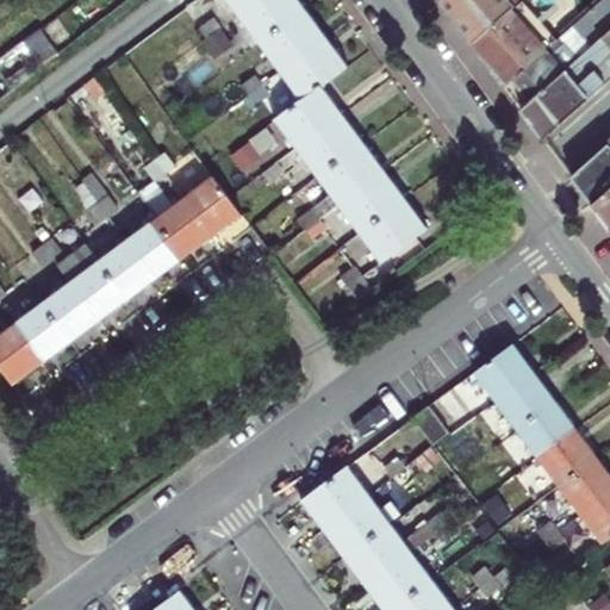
[(278,120),(342,207),(362,236),(385,265),(429,230),(324,87),(349,68),(299,0),(225,0),(303,103),(278,120)]
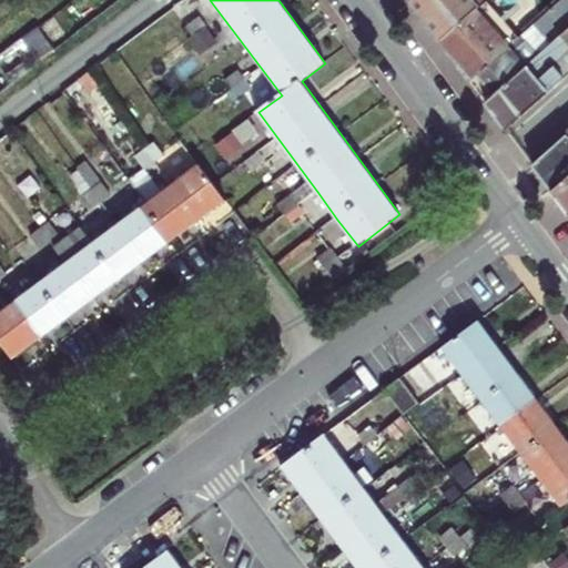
[(479,7),(487,0),(486,0),(413,0),(443,40),(479,7)]
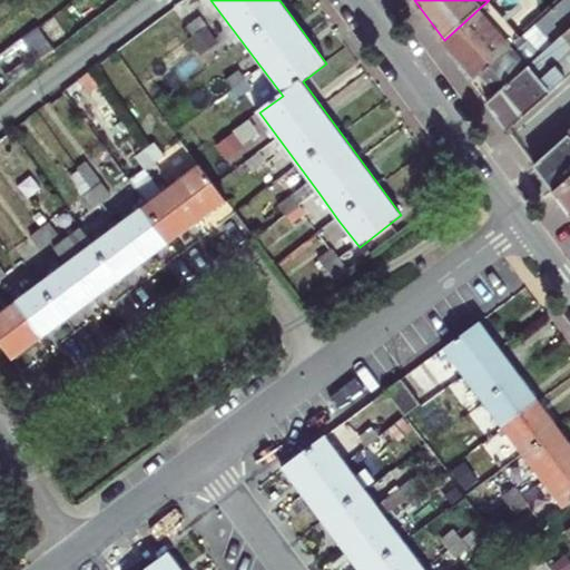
[(562,2),(549,15),(556,23),(569,11),(562,2)]
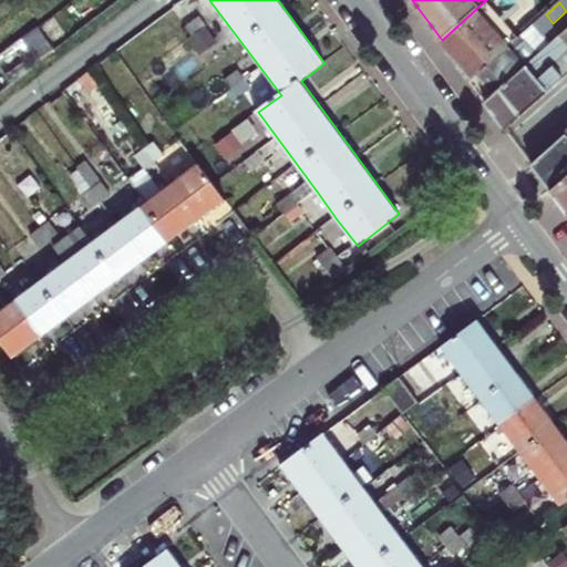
[(478,7),(442,40),(472,80),(478,74),(512,44),(478,7)]
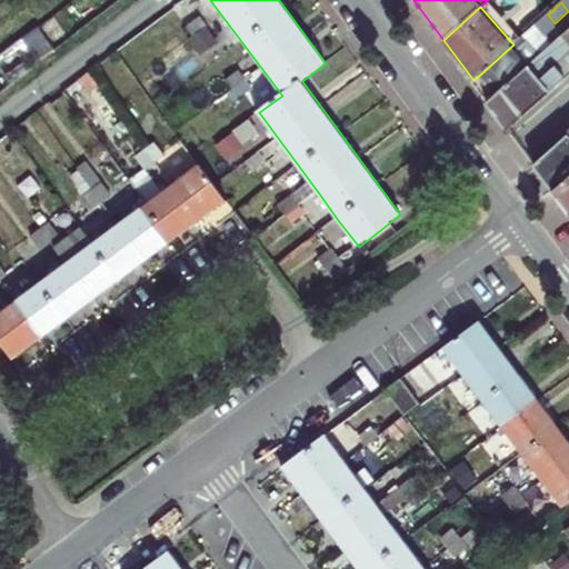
[(537,23),(513,45),(480,75),(497,93),(553,43),(537,23)]
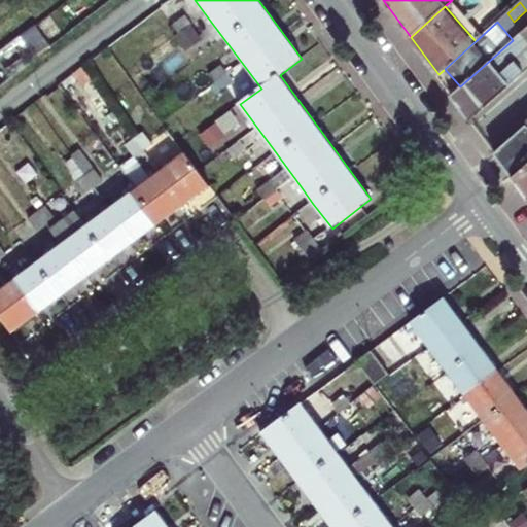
[(181,24),(171,32),(176,39),(181,46),(192,38),(187,31),(181,24)]
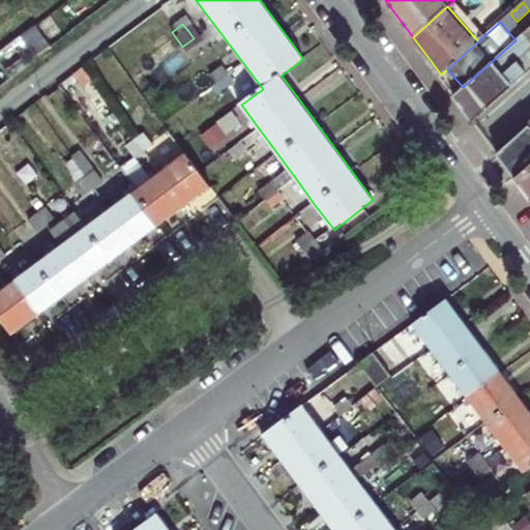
[(529,27),(516,40),(463,87),(455,94),(474,120),(529,70),(529,27)]
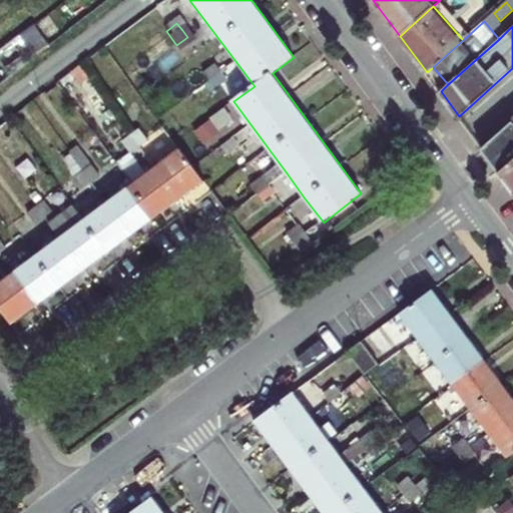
[(200,77),(206,84),(211,91),(222,84),(216,76),(211,69),(200,77)]
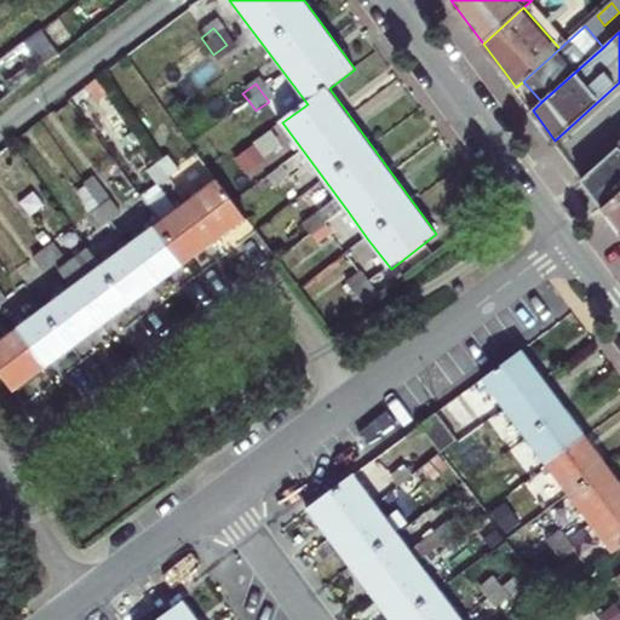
[(619,145),(584,178),(606,207),(619,195),(619,145)]
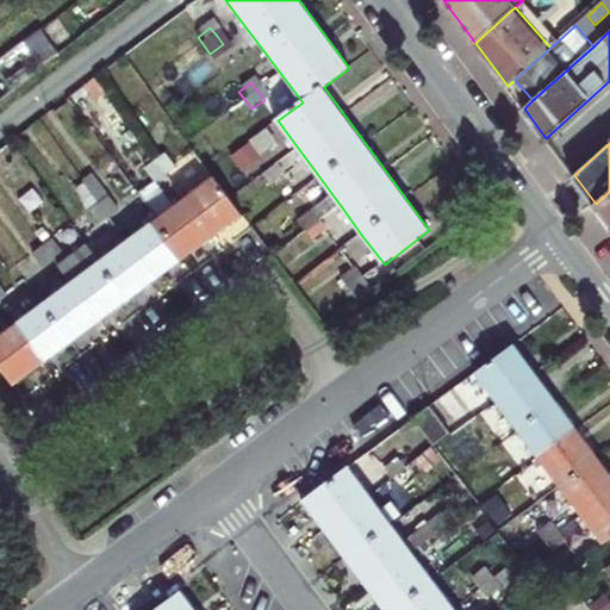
[(161,178),(170,172),(179,165),(169,153),(161,159),(153,166),(161,178)]
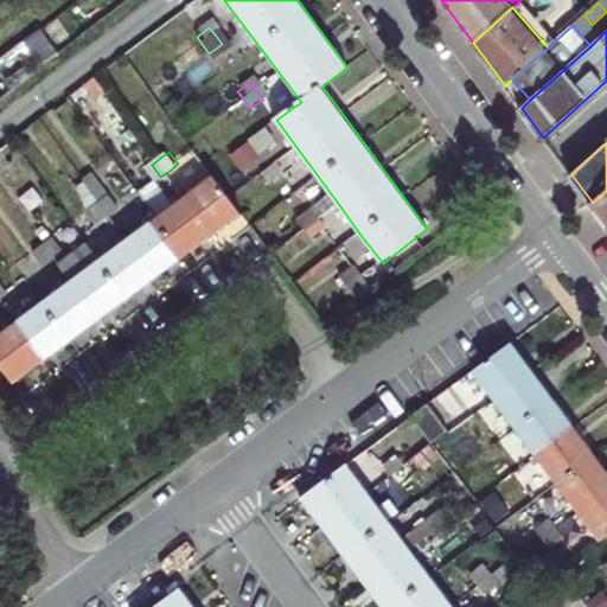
[(269,158),(256,167),(263,176),(269,184),(282,176),(275,166),(269,158)]
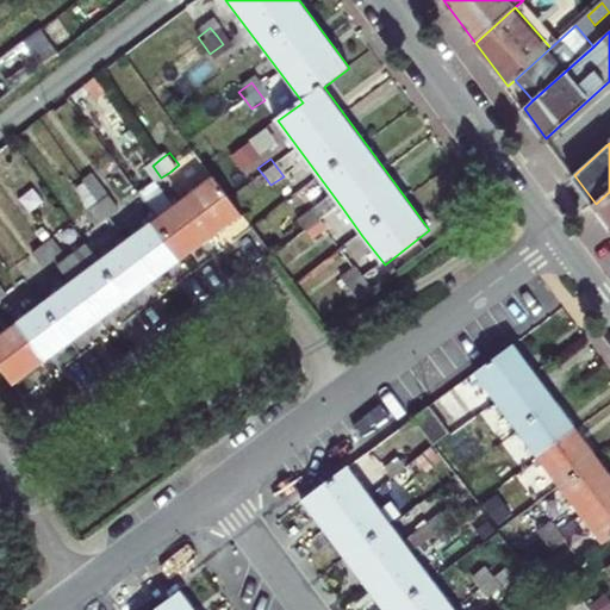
[(0,365),(18,388),(191,259),(219,237),(247,216),(215,175),(100,261),(88,247),(62,267),(73,282),(0,337),(0,365)]
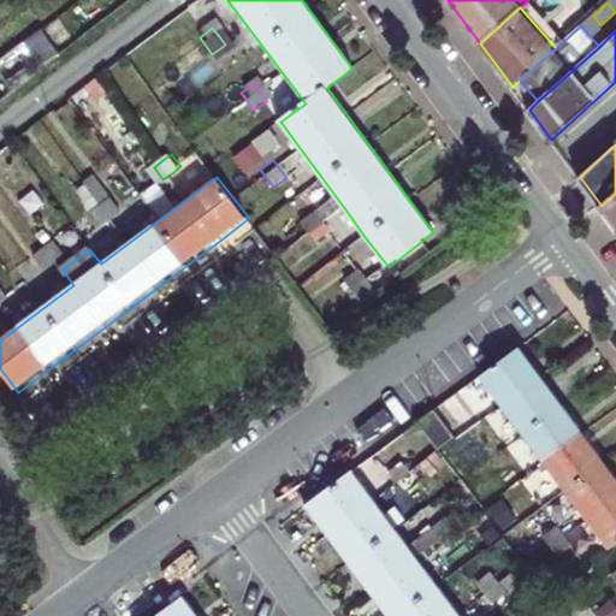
[(615,194),(602,206),(615,225),(615,194)]
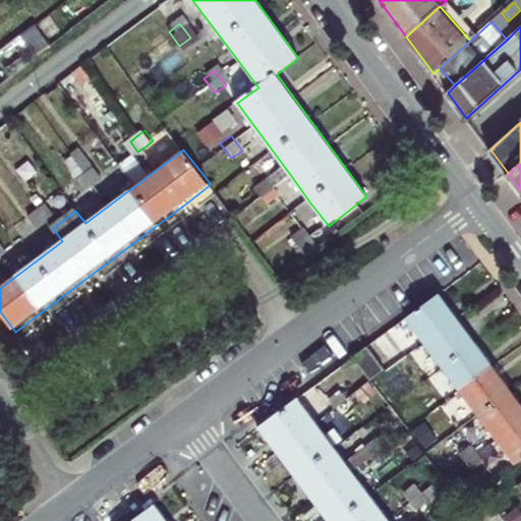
[(88,190),(96,184),(103,179),(95,168),(88,174),(80,179),(88,190)]
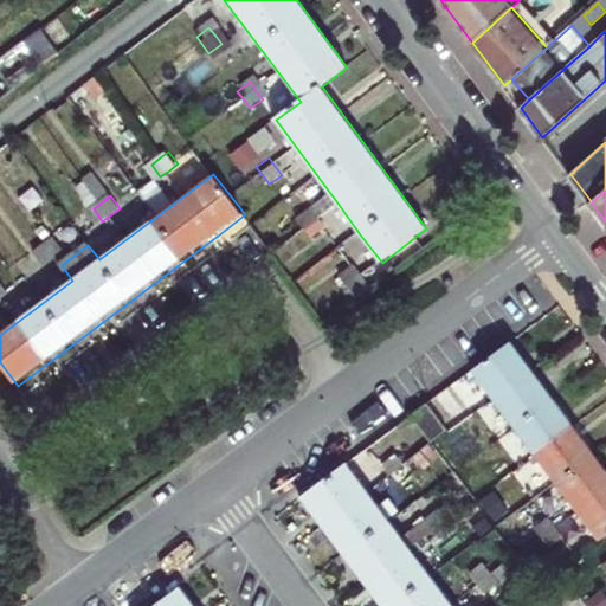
[(298,224),(305,233),(311,242),(324,232),(317,224),(311,216),(298,224)]
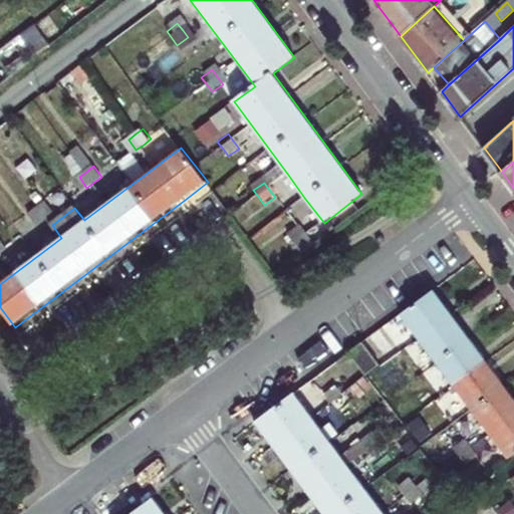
[(46,202),(39,208),(32,213),(40,224),(54,213),(46,202)]
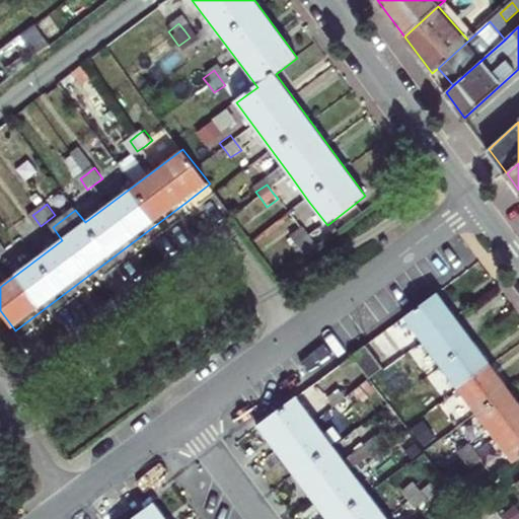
[(295,221),(290,214),(279,222),(285,229),(295,221)]
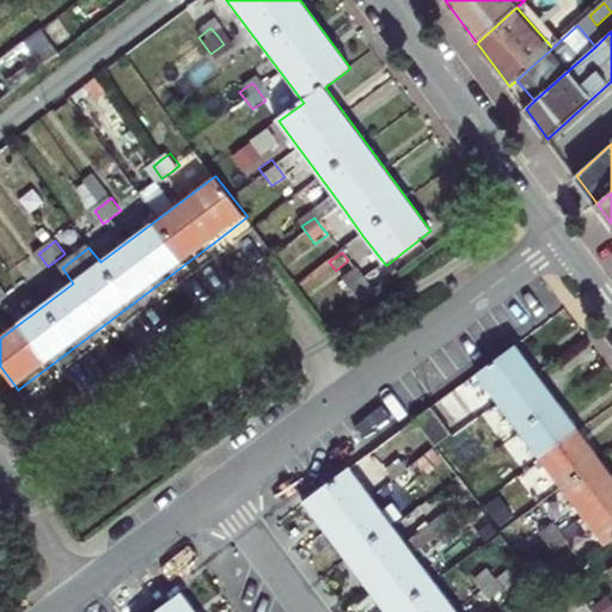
[(478,380),(585,524),(605,551),(611,545),(611,473),(519,349),(478,380)]
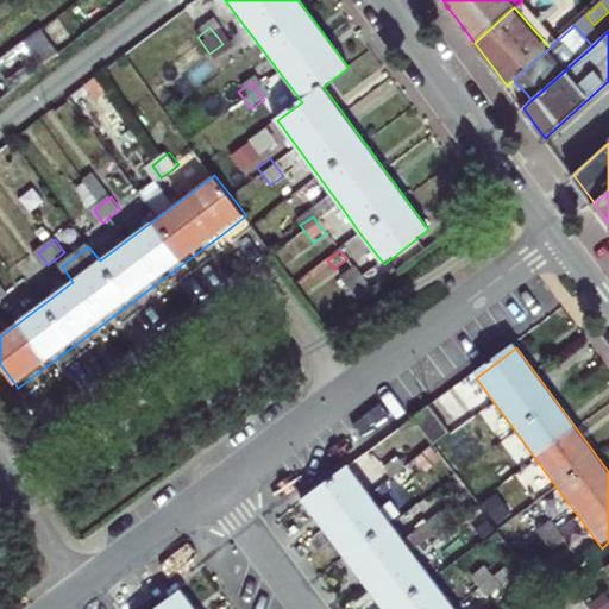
[(437,451),(453,439),(463,432),(469,440),(482,431),(475,422),(454,394),(432,412),(416,424),(437,451)]
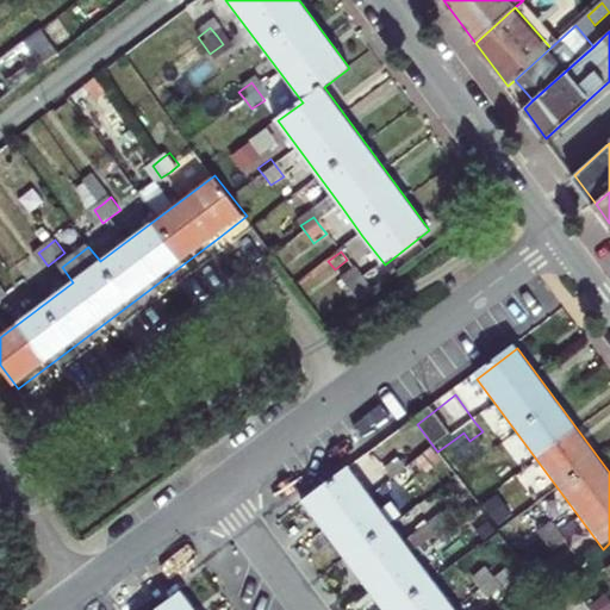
[(388,475),(394,484),(402,492),(414,483),(408,474),(400,466),(388,475)]
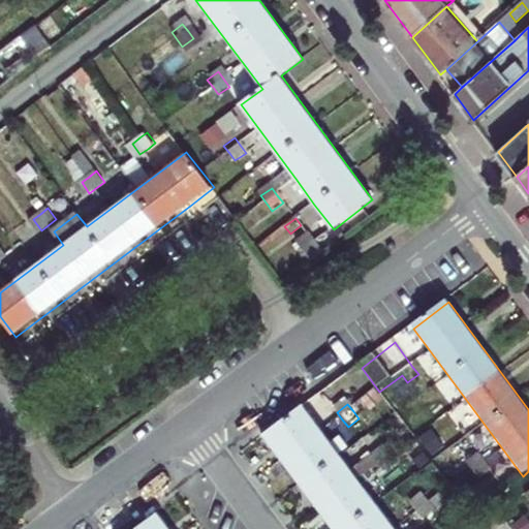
[(393,528),(304,410),(265,440),(330,528),(393,528)]
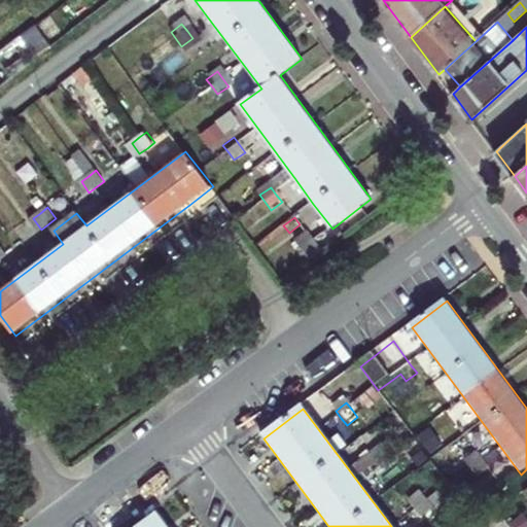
[(431,417),(436,424),(443,431),(453,423),(448,416),(442,409),(431,417)]
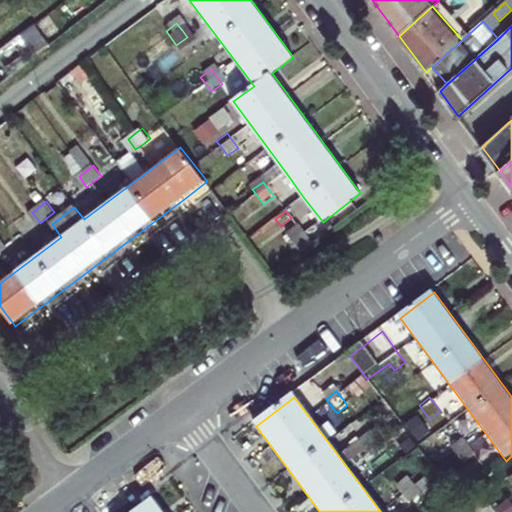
[(362,448),(368,455),(373,462),(384,454),(378,447),(373,440),(362,448)]
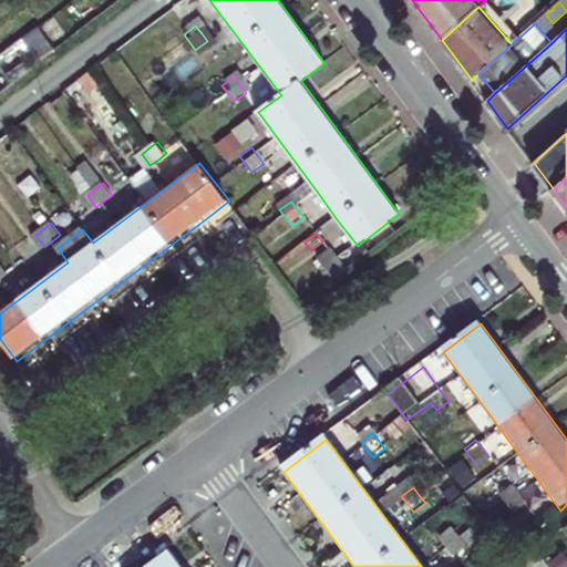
[(504,502),(509,509),(516,517),(527,508),(522,501),(515,493),(504,502)]
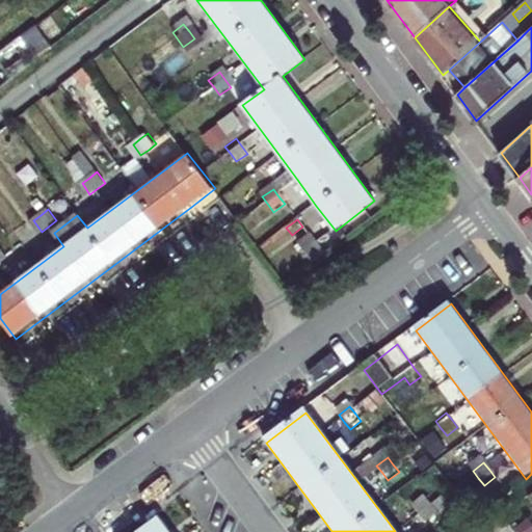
[(435,522),(429,514),(424,507),(414,515),(419,523),(424,530),(435,522)]
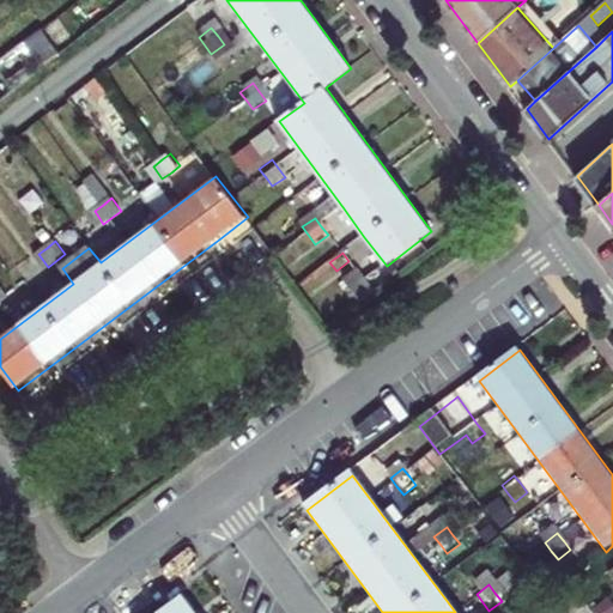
[(194,612),(184,600),(167,612),(194,612)]
